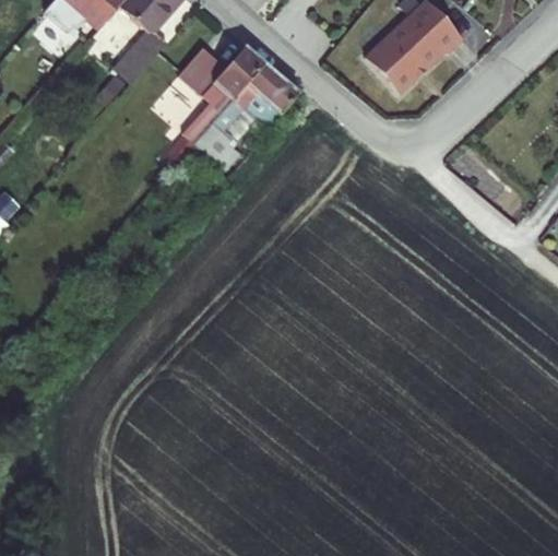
[(118,6),(122,0),(66,0),(98,28),(118,6)]
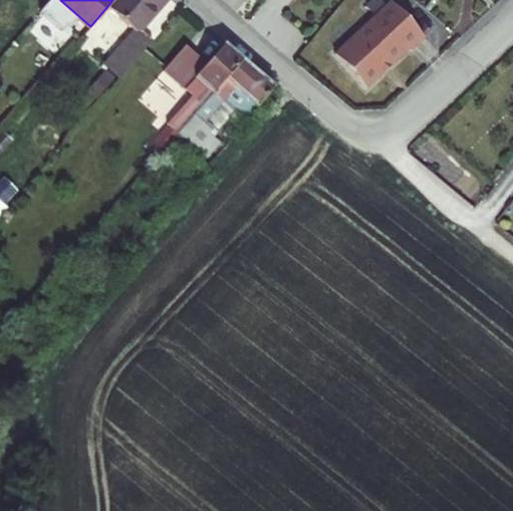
[(112,0),(108,5),(136,28),(106,63),(121,76),(154,39),(142,28),(166,0),(112,0)]
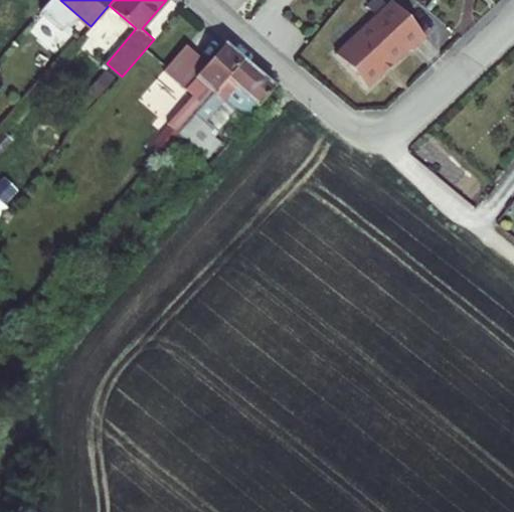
[(392,0),(337,52),(368,84),(410,44),(413,47),(427,34),(394,0),(392,0)]
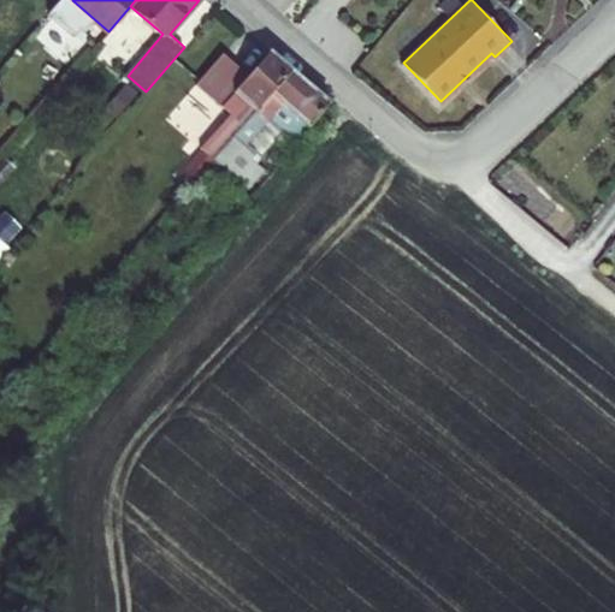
[(225,146),(290,70),(270,52),(249,75),(224,105),(231,112),(200,147),(201,149),(212,159),(225,146)]
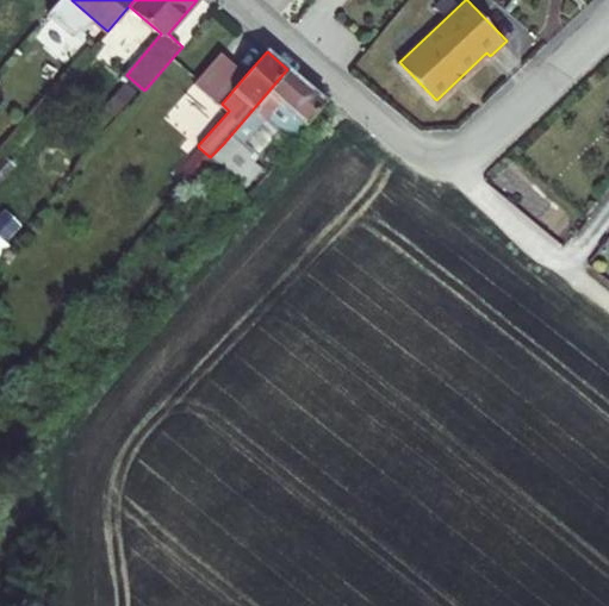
[(196,82),(222,104),(247,74),(222,52),(196,82)]
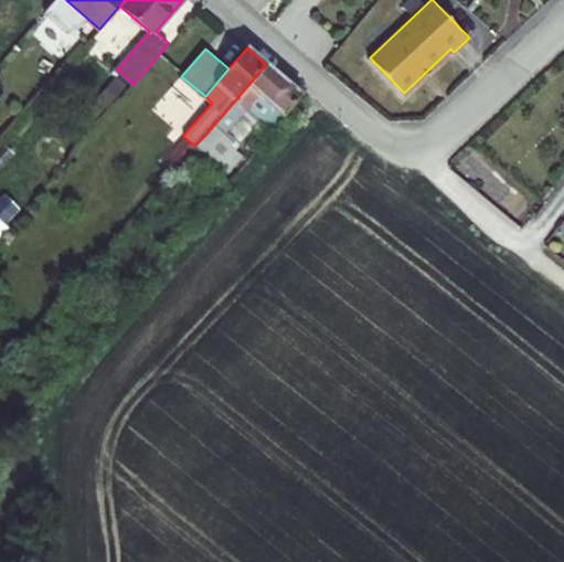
[(266,64),(206,134),(217,142),(226,131),(245,112),(257,122),(252,128),(263,138),(300,94),(266,64)]
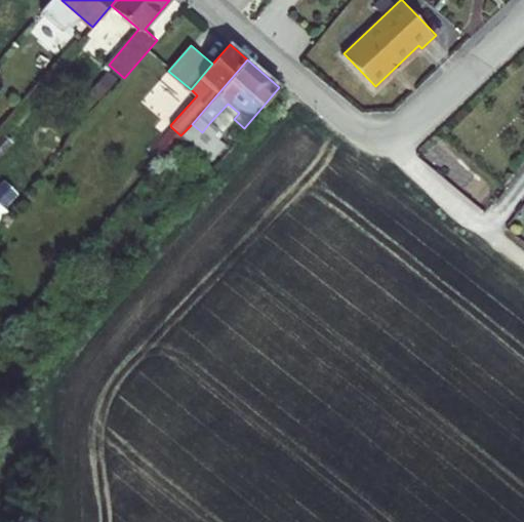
[(171,147),(200,171),(225,144),(214,134),(218,129),(210,122),(202,132),(192,124),(180,135),(171,147)]
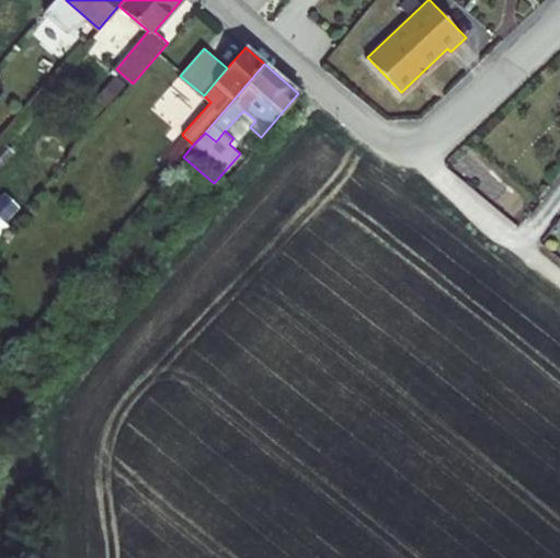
[(159,164),(169,172),(183,157),(193,145),(183,136),(159,164)]
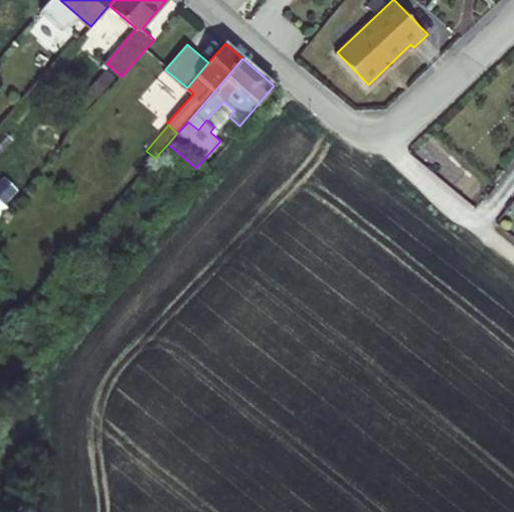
[(1,128),(0,129),(0,153),(12,139),(1,128)]
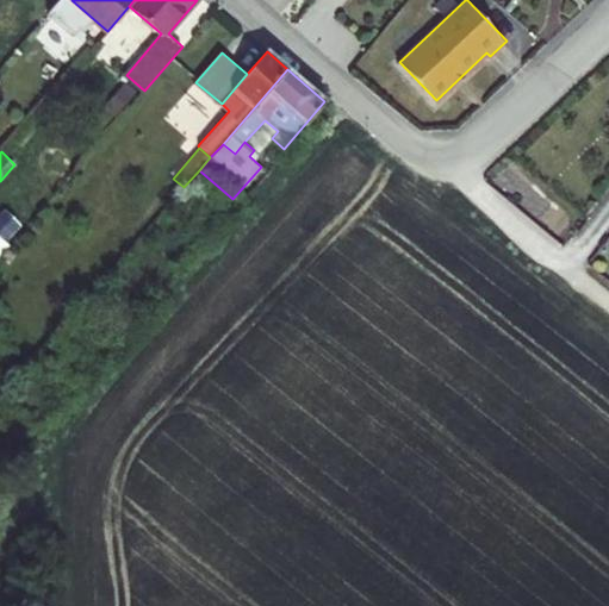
[(0,217),(0,260),(12,247),(1,216),(0,217)]
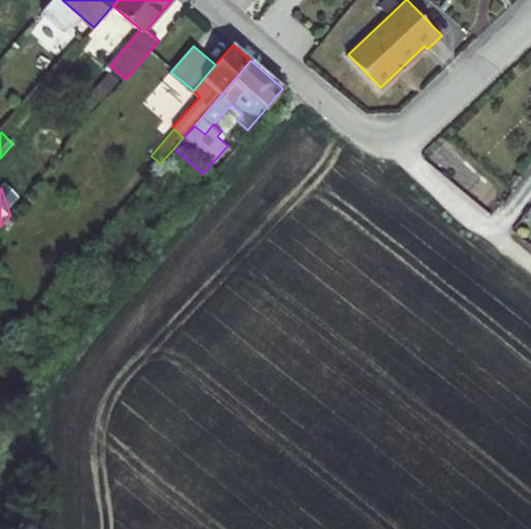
[(2,226),(10,233),(17,225),(9,218),(2,226)]
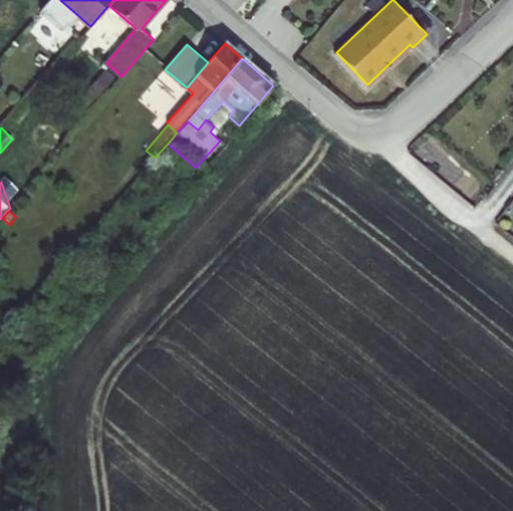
[(52,293),(44,285),(32,299),(41,306),(52,293)]
